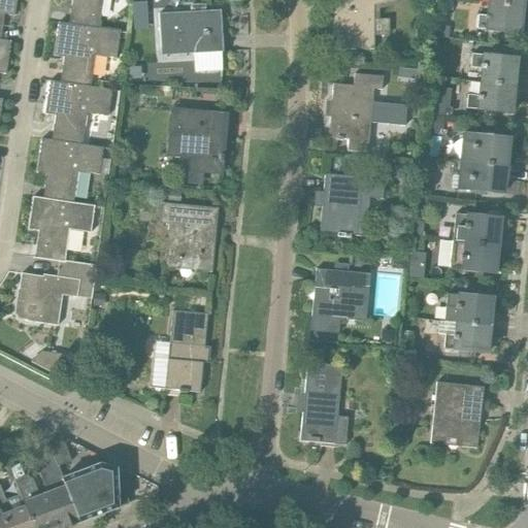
[(19,0),(0,0),(0,38),(2,39),(6,14),(17,15),(19,0)]
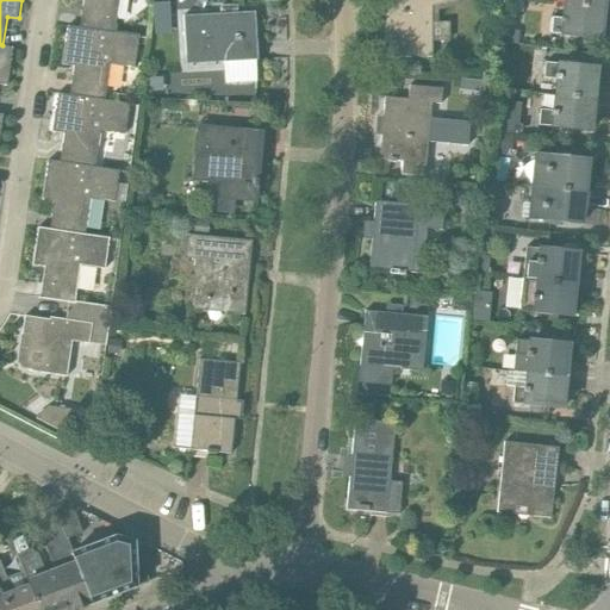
[(86,0),(82,27),(114,32),(118,0),(142,0),(144,0),(143,0),(86,0)]
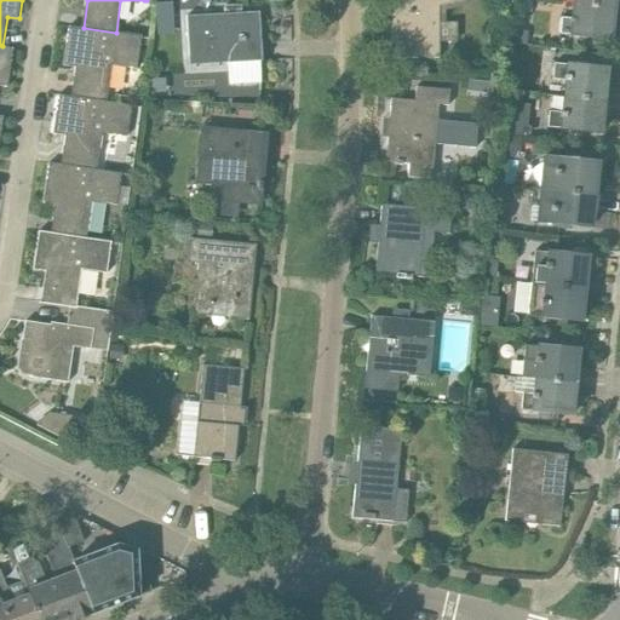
[(464,0),(390,0),(390,59),(440,59),(440,6),(464,0)]
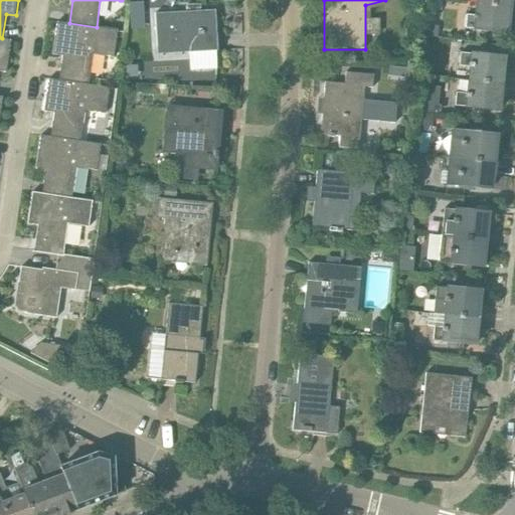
[(129,17),(143,16),(142,1),(128,2),(129,17)]
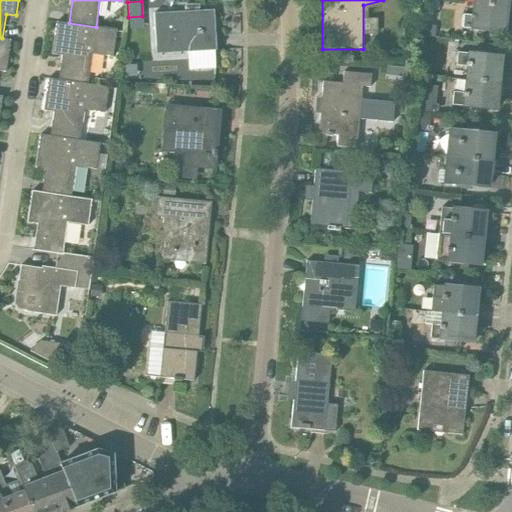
[(507,6),(474,3),(472,16),(462,15),(461,28),(504,33),(507,6)]
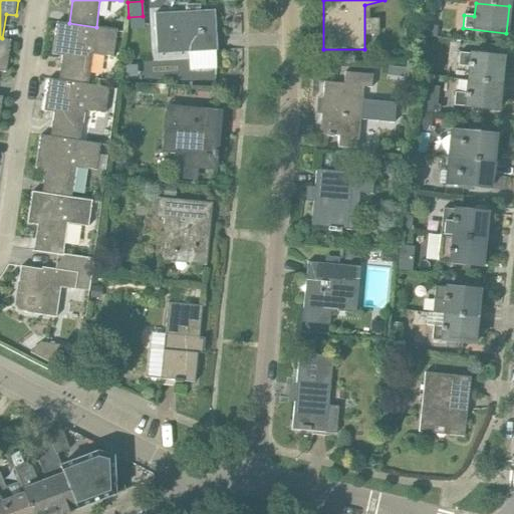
[(217,51),(214,11),(155,15),(157,47),(189,45),(189,53),(217,51)]
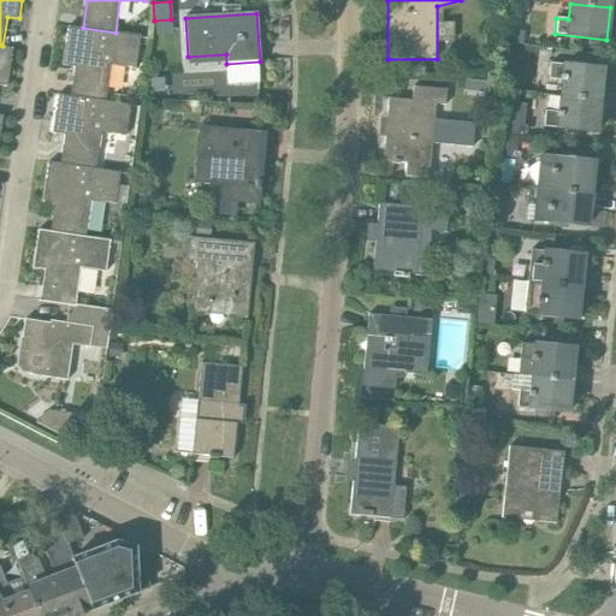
[(72,95),(105,100),(110,64),(134,67),(138,35),(116,33),(83,28),(71,25),(65,65),(77,66),(72,95)]
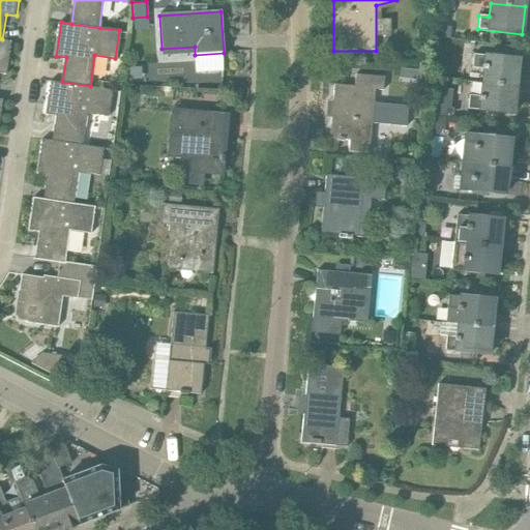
[(449,38),(450,28),(440,27),(439,37),(449,38)]
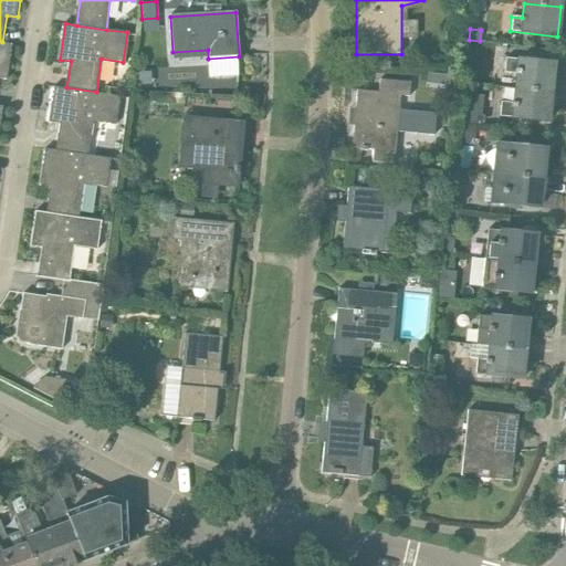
[(2,42),(0,41),(0,77),(8,80),(13,44),(2,42)]
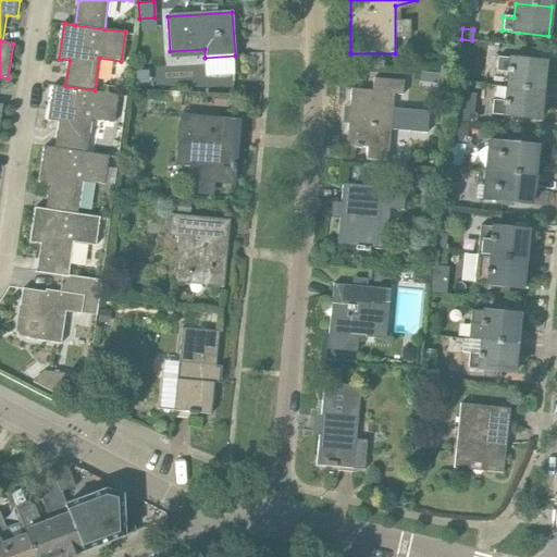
[(508,73),(507,87),(543,90),(545,63),(497,59),(496,71),(508,73)]
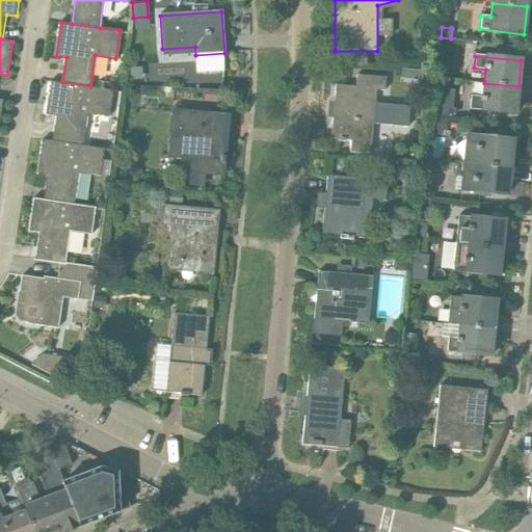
[(416,70),(415,79),(425,80),(426,71),(416,70)]
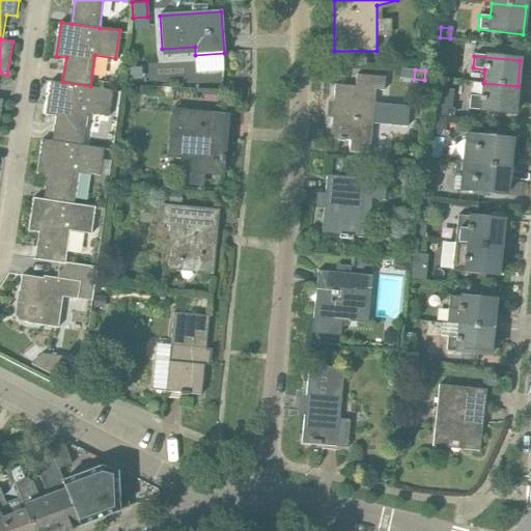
[(350,157),(369,159),(372,128),(374,128),(378,130),(384,131),(388,128),(389,120),(386,116),(380,115),(375,117),(373,117),(375,92),(385,93),(386,81),(358,78),(357,90),(335,88),(330,140),(351,142),(350,157)]
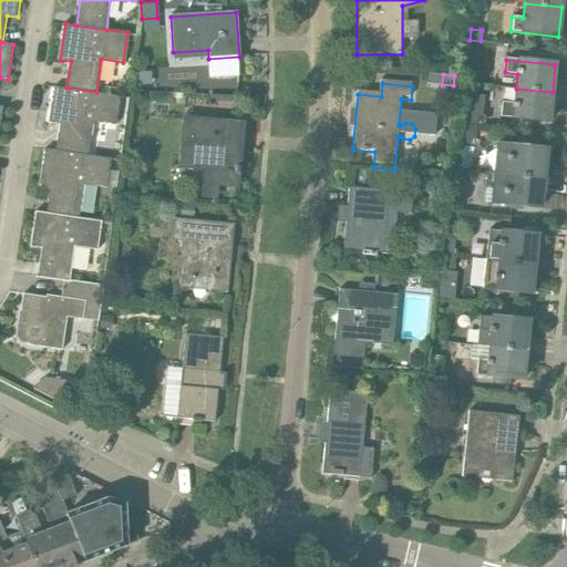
[(57,151),(88,155),(93,122),(115,125),(120,95),(96,92),(66,88),(55,86),(51,122),(61,124),(57,151)]
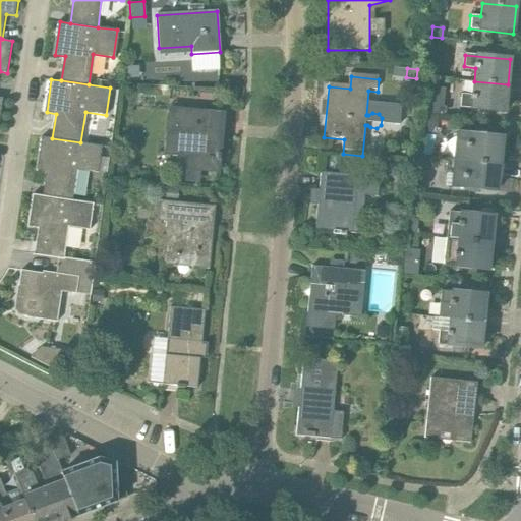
[(508,84),(474,81),(472,96),(460,95),(459,107),(505,111),(508,84)]
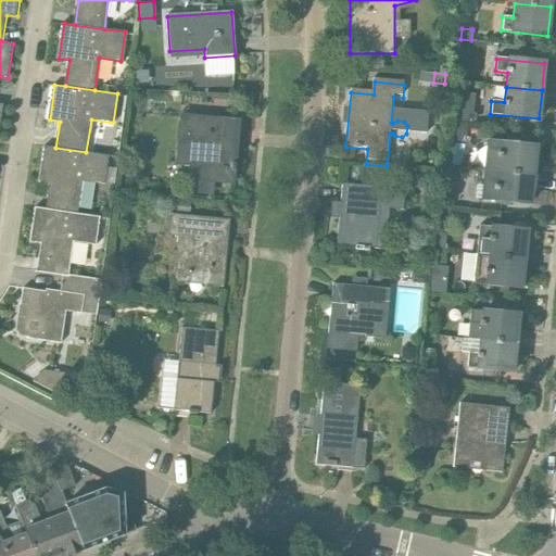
[(475,122),(476,114),(472,114),(475,95),(455,92),(453,119),(471,122),(475,122)]
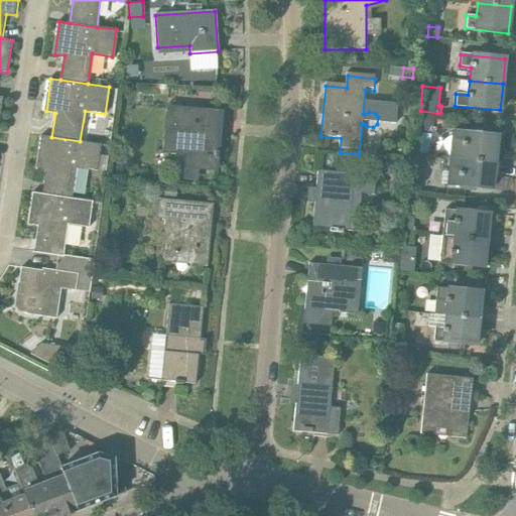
[(216,169),(221,113),(169,109),(165,150),(195,153),(194,167),(216,169)]
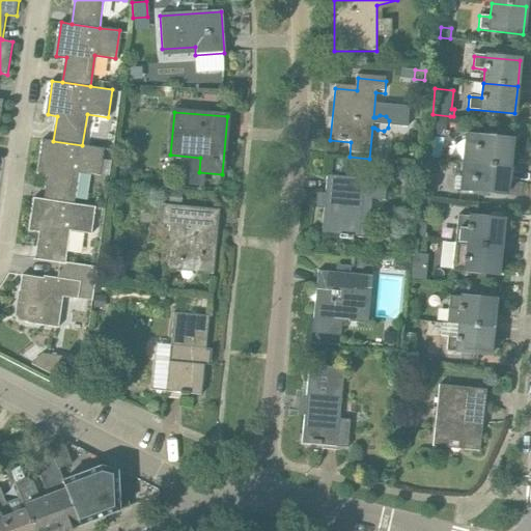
[(439,135),(440,121),(428,120),(427,135),(439,135)]
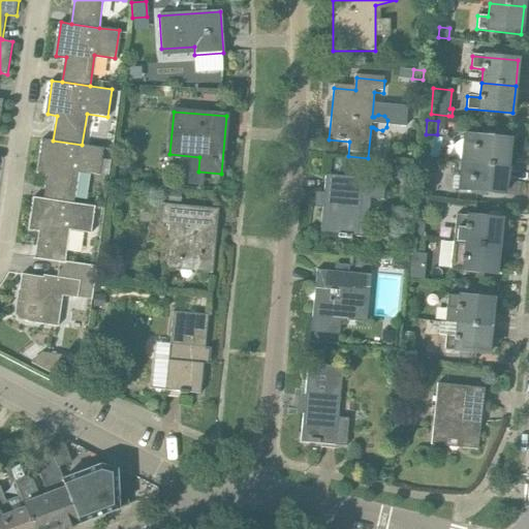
[(464,135),(462,162),(507,166),(509,141),(464,135)]
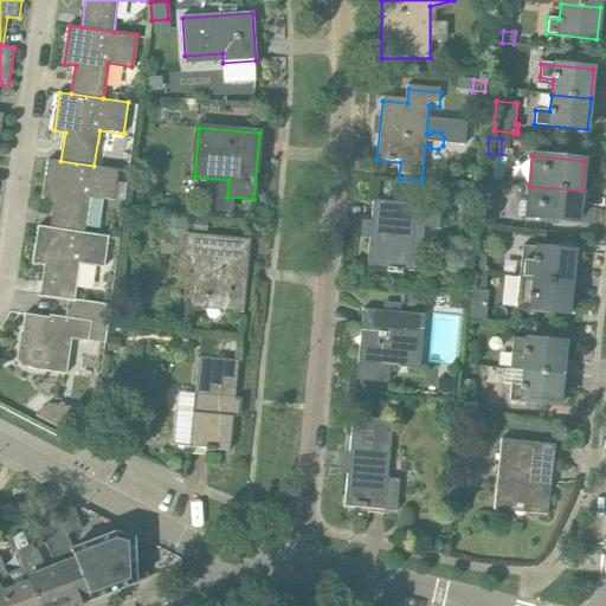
[(51,229),(86,233),(92,198),(116,201),(122,169),(94,166),(60,161),(50,159),(44,198),(55,199),(51,229)]
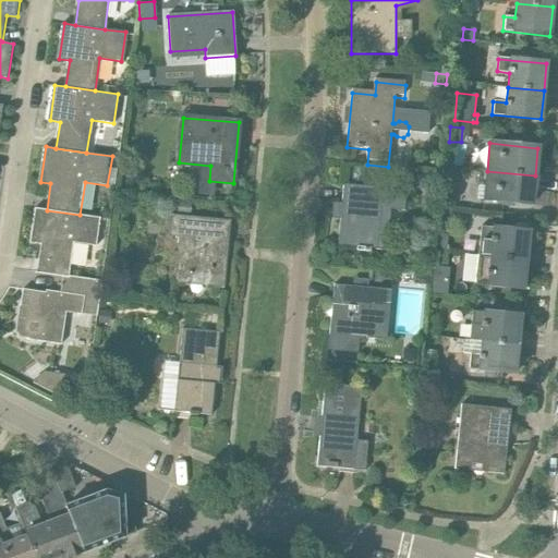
[(535,176),(487,171),(484,199),(532,204),(535,176)]
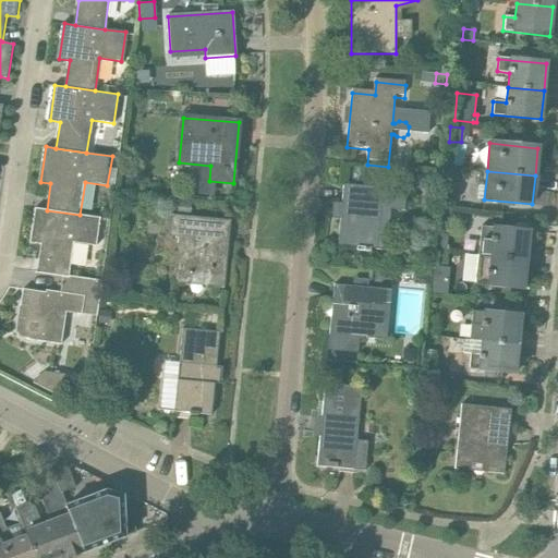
[(431,190),(432,174),(411,173),(410,187),(431,190)]
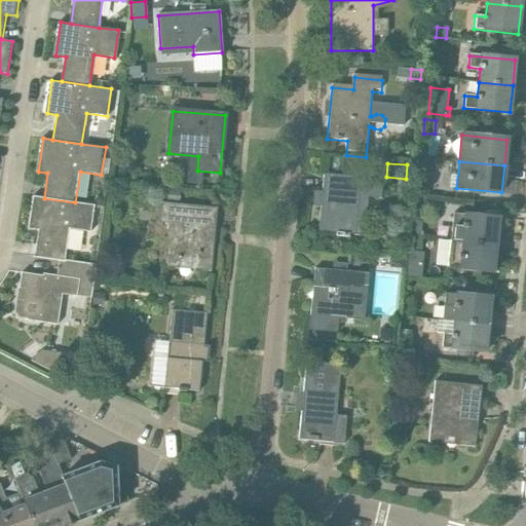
[(382,180),(324,174),(317,231),(366,236),(369,197),(380,198),(382,180)]
